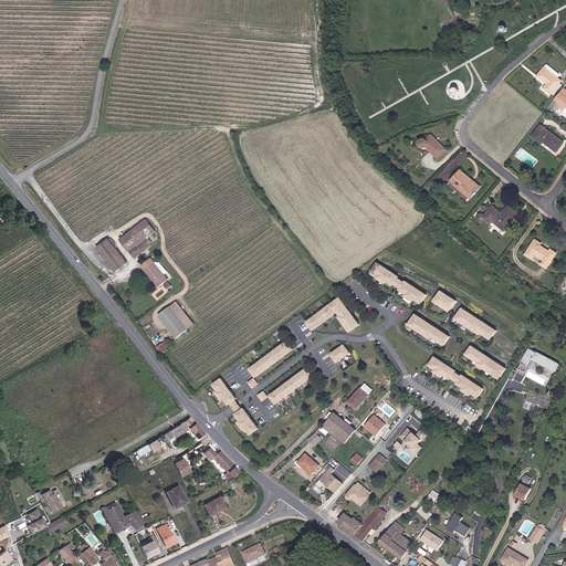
[(552,94),(559,83),(562,81),(545,66),(537,76),(547,84),(544,87),(552,94)]
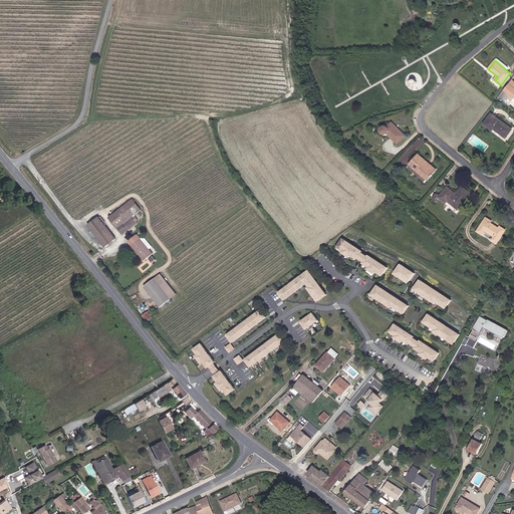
[(510,77),(508,75),(501,85),(502,86),(510,77)]
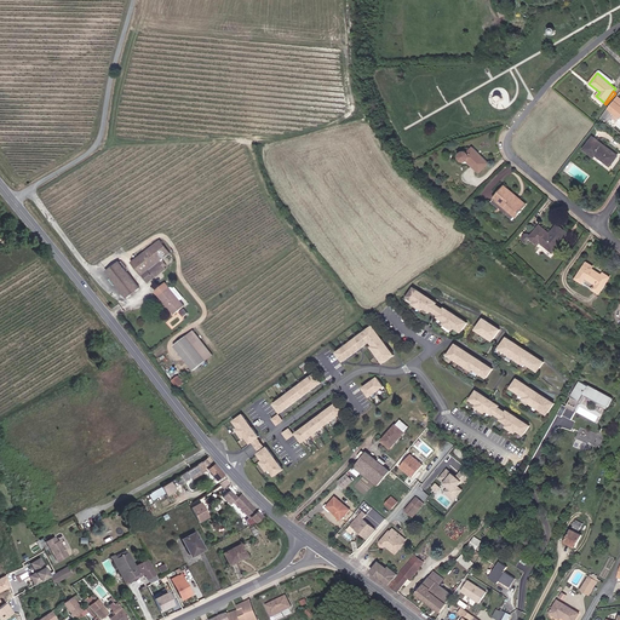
[(619,116),(619,96),(619,95),(609,108),(619,116)]
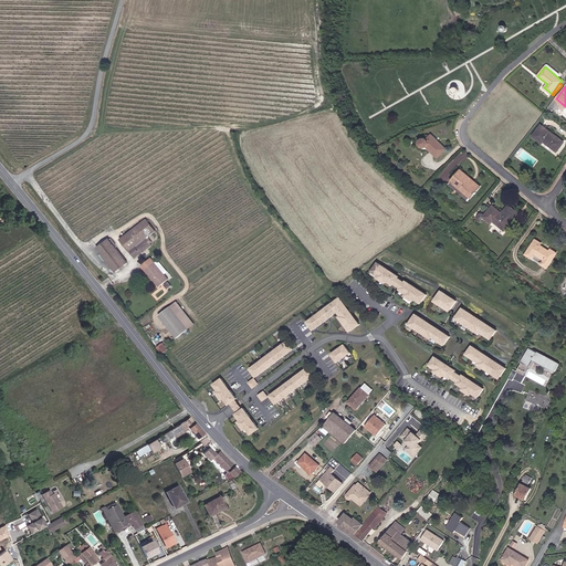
[(541,126),(533,137),(542,144),(543,142),(556,152),(563,143),(541,126)]
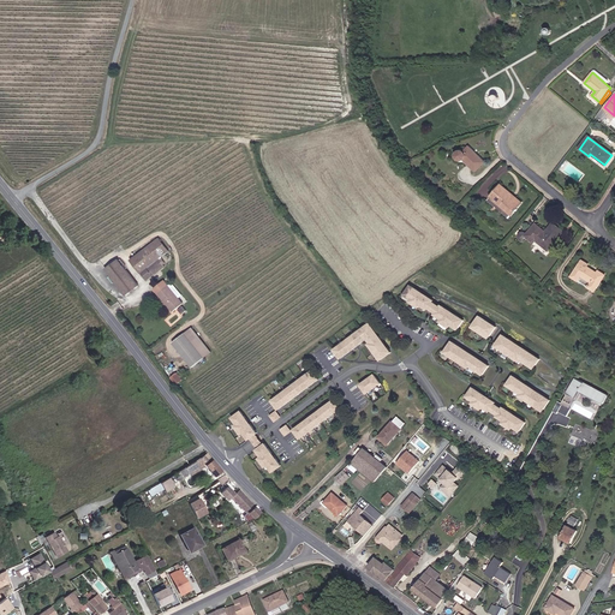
[(484,162),(469,147),(464,153),(463,151),(461,151),(459,151),(458,153),(457,154),(457,156),(457,157),(458,160),(460,160),(461,160),(463,160),(476,171),(484,162)]
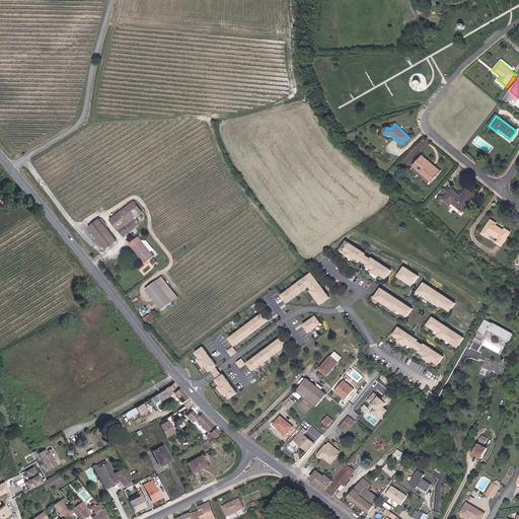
[(422,155),(414,166),(432,181),(440,170),(422,155)]
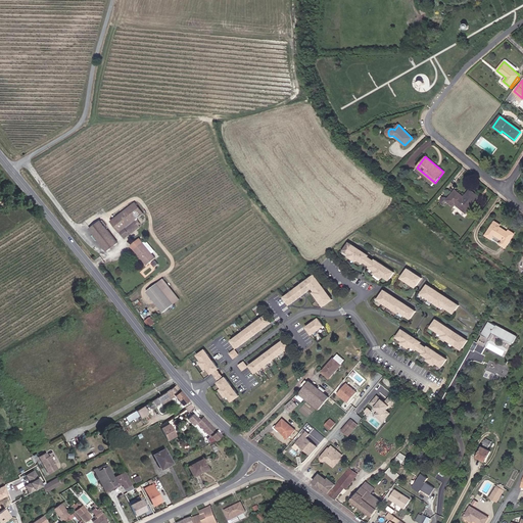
[(435,183),(417,168),(414,171),(433,186),(435,183)]
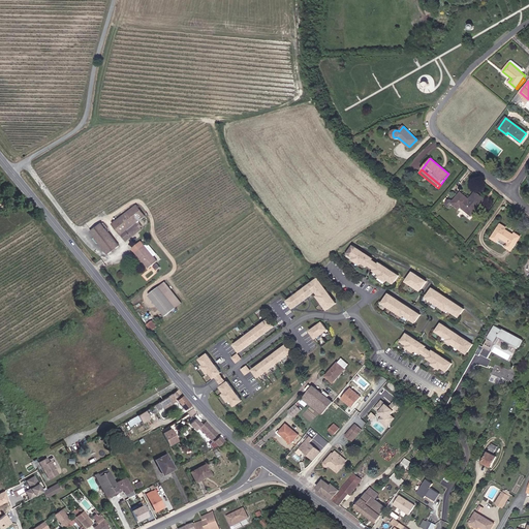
[(469,200),(460,193),(454,201),(452,200),(450,199),(449,199),(447,200),(446,201),(446,203),(446,205),(447,206),(449,207),(453,203),(459,208),(461,207),(471,215),(484,200),(475,193),(469,200)]
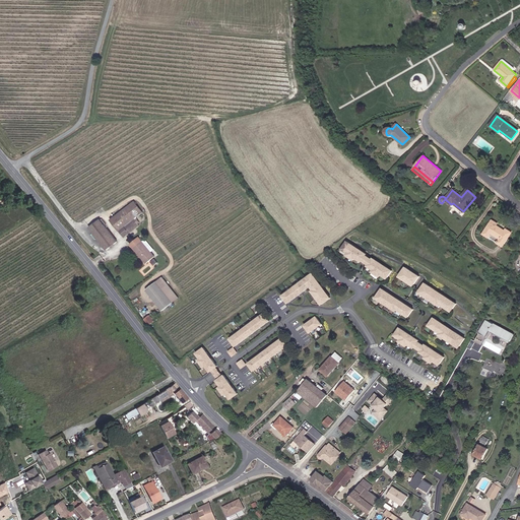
[(139,201),(144,209),(145,208),(138,195),(135,197),(139,201)]
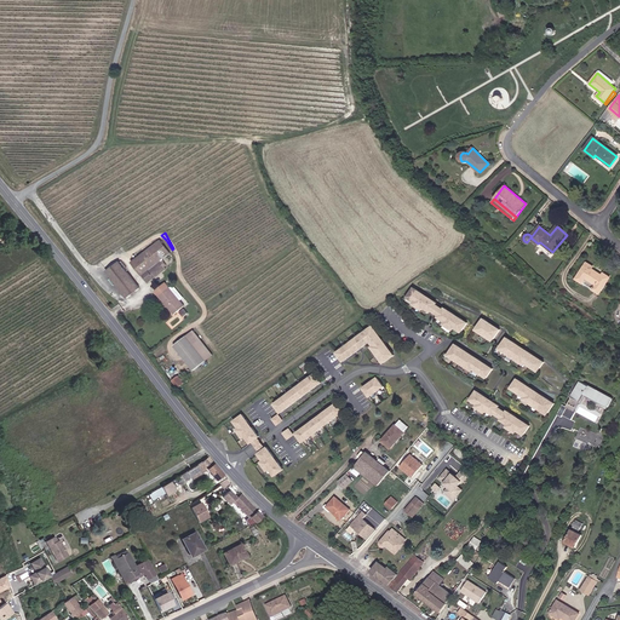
[(166,240),(161,235),(136,252),(141,258),(166,240)]
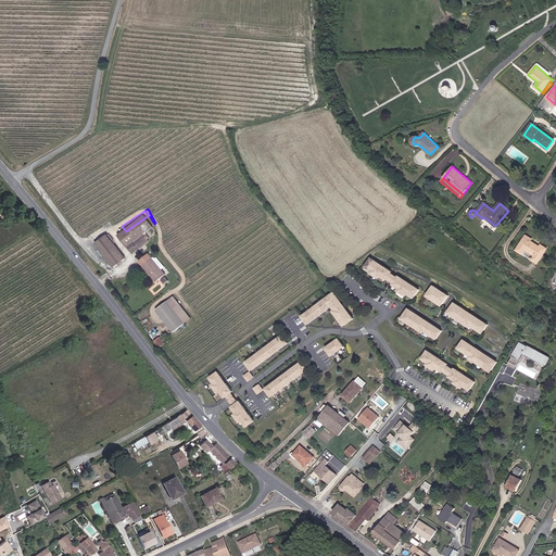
[(148,228),(154,224),(149,215),(126,231),(137,247),(152,235),(148,228)]
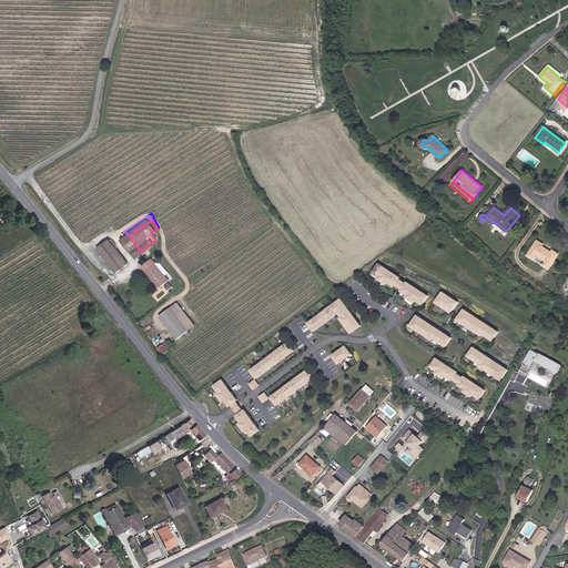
[(101,241),(109,252),(121,243),(112,232),(101,241)]
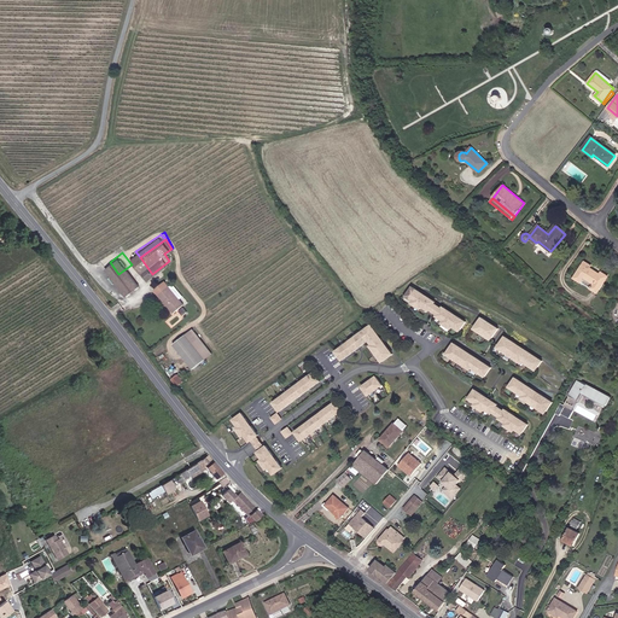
[(594,284),(592,289),(598,292),(608,277),(601,272),(600,274),(590,268),(592,266),(586,261),(575,278),(582,283),(584,278),(594,284)]
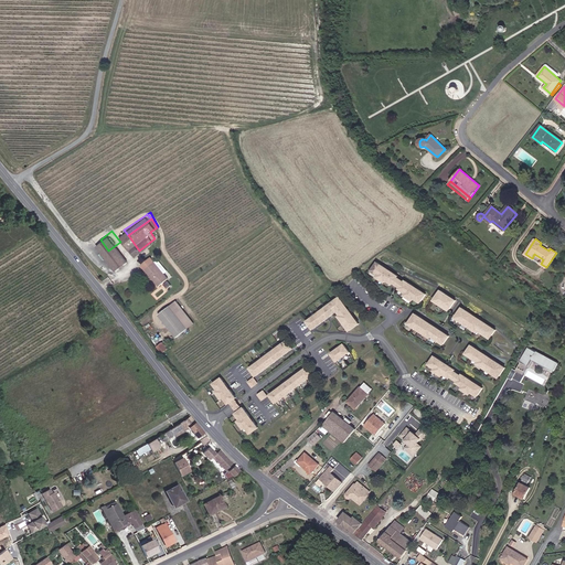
[(120,242),(108,251),(119,265),(131,256),(120,242)]
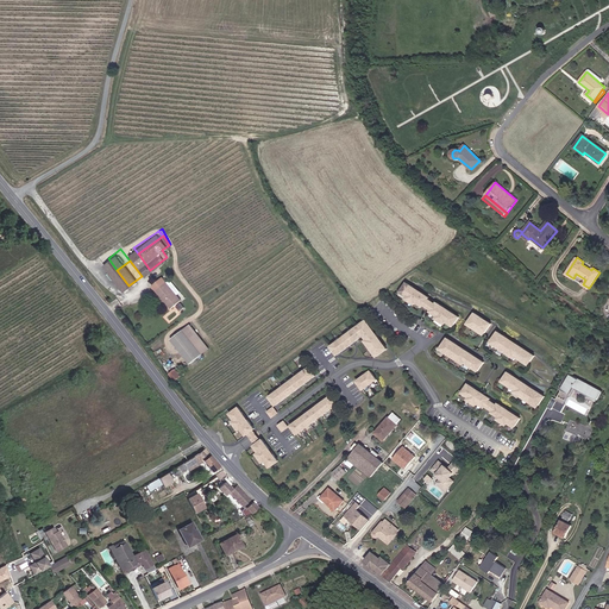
[(169,277),(165,272),(156,280),(174,302),(187,293),(184,288),(188,284),(177,271),(174,274),(169,277)]
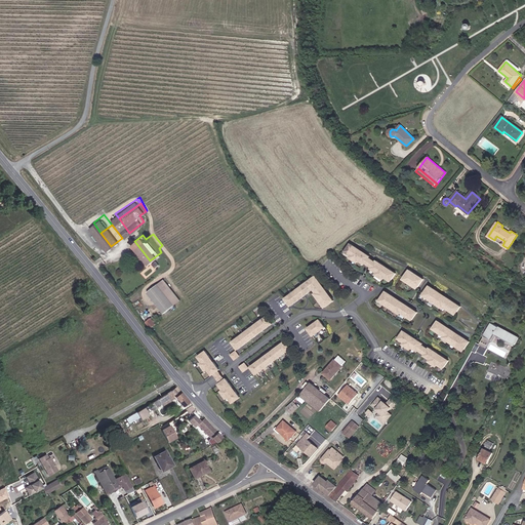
[(494,240),(502,245),(505,241),(496,236),(494,240)]
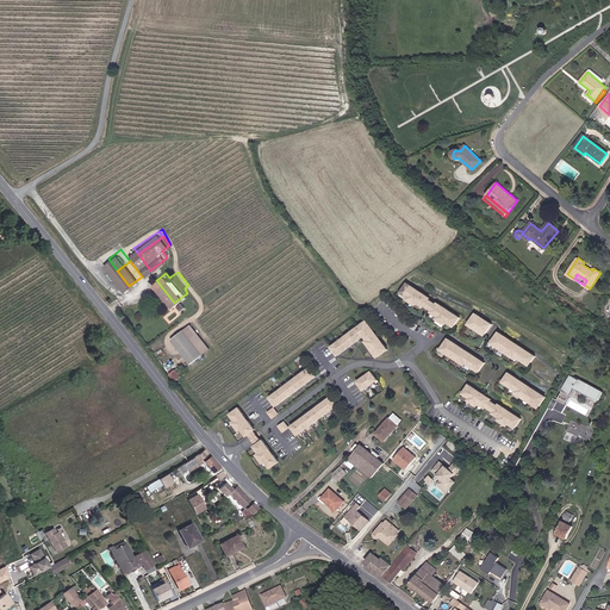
[(428,299),(429,298),(419,292),(417,294),(411,291),(414,288),(406,284),(400,292),(408,297),(405,299),(415,305),(416,303),(423,307),(424,305),(428,299)]
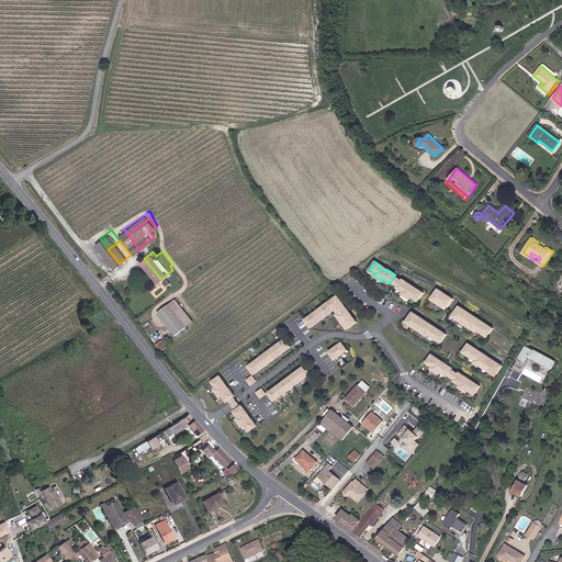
[(401,281),(394,276),(391,281),(397,287),(401,281)]
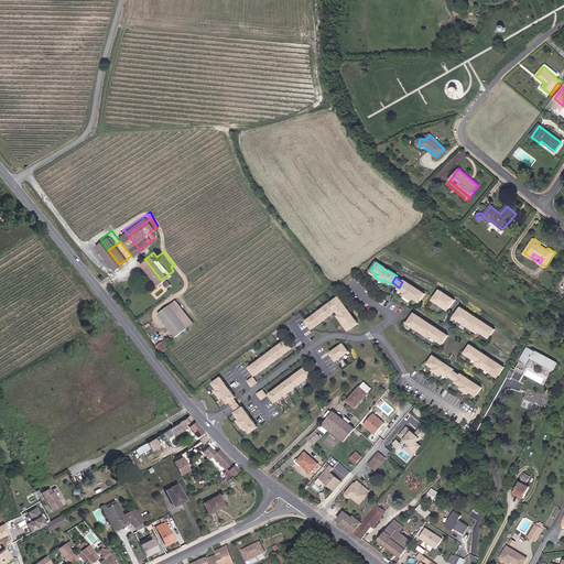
[(412,286),(403,280),(402,282),(399,288),(398,289),(404,292),(403,294),(411,300),(412,297),(419,302),(424,294),(418,290),(415,292),(411,289),(412,286)]
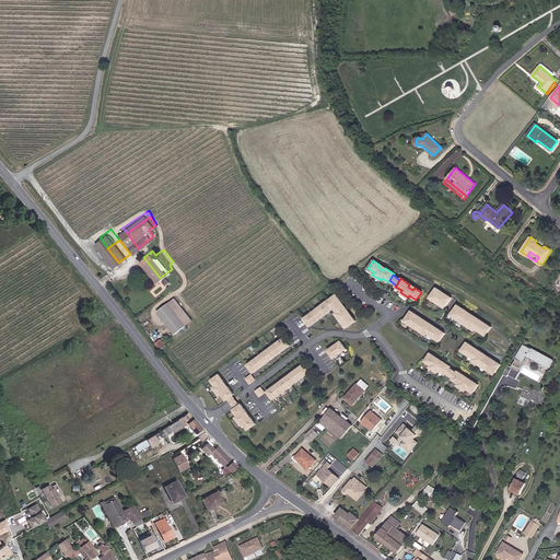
[(441,291),(435,288),(429,298),(445,307),(452,298),(446,294),(445,295),(444,295),(443,296),(440,295),(441,293),(440,292),(441,291)]
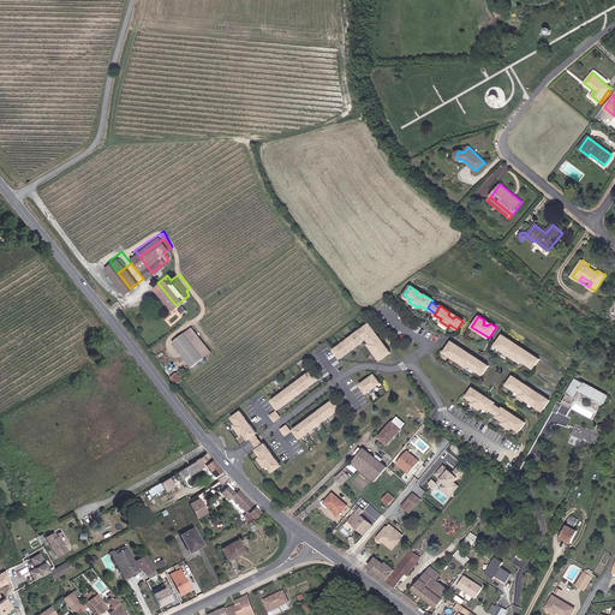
[(366,345),(378,360),(389,353),(368,323),(333,350),(339,359),(366,341),(369,344),(366,345)]
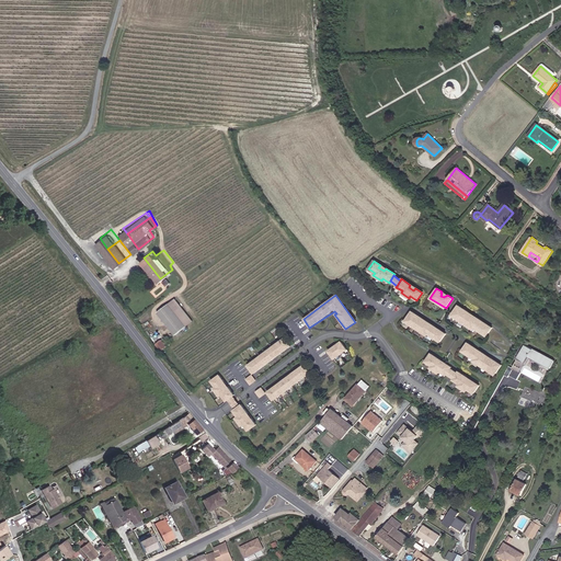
[(117,316),(104,299),(102,300),(104,305),(98,309),(105,322),(117,316)]
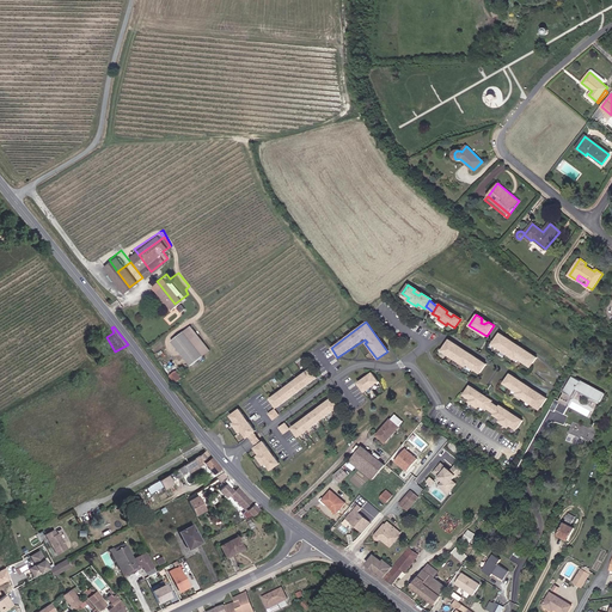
[(193,366),(204,356),(184,332),(172,341),(193,366)]
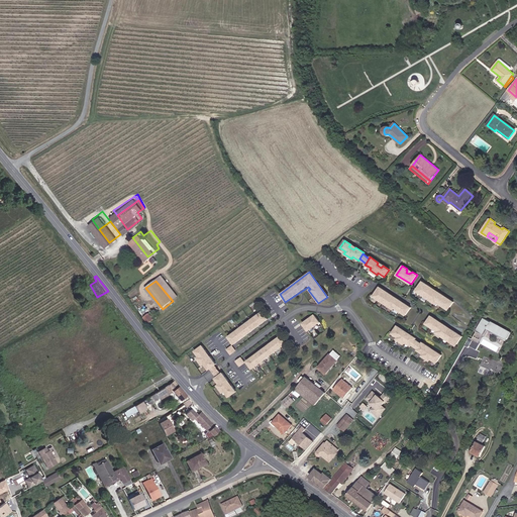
[(432,288),(421,282),(416,291),(435,304),(436,302),(448,309),(453,302),(437,292),(436,293),(435,292),(434,294),(431,292),(432,290),(431,289),(432,288)]
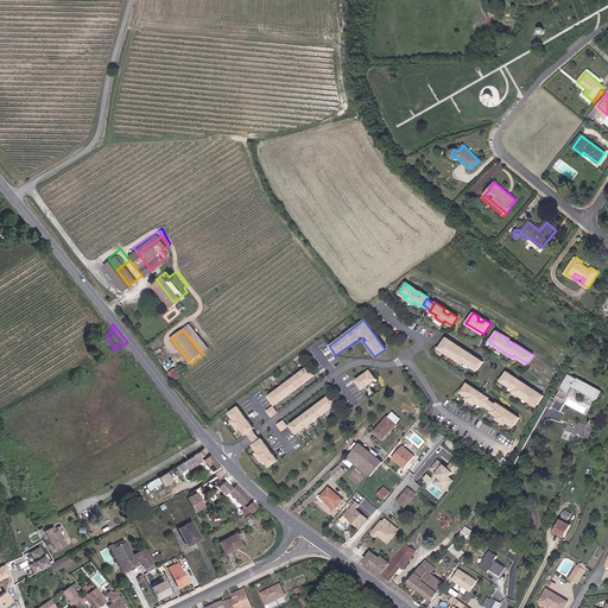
[(457,346),(445,337),(438,348),(462,363),(463,362),(476,371),(482,362),(464,349),(463,350),(462,349),(460,353),(457,350),(458,348),(457,347),(457,346)]
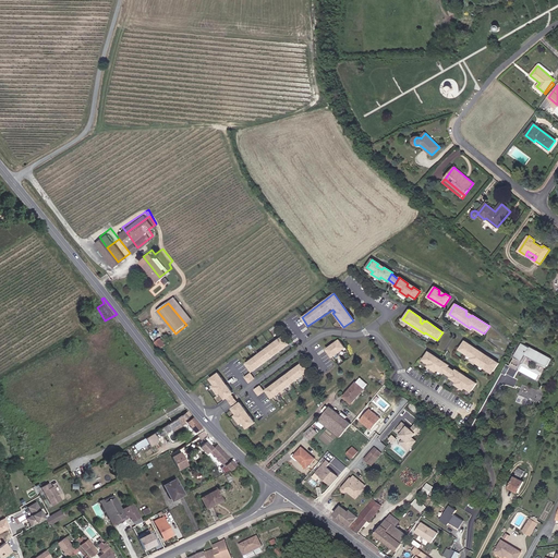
[(244,363),(250,371),(286,342),(280,335),(244,363)]
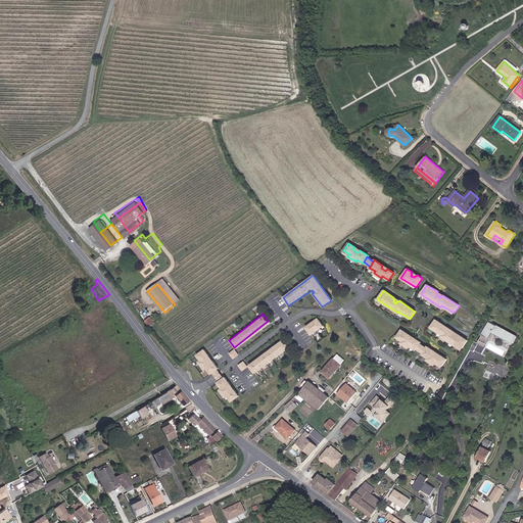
[(156,324),(151,318),(146,321),(151,327),(156,324)]
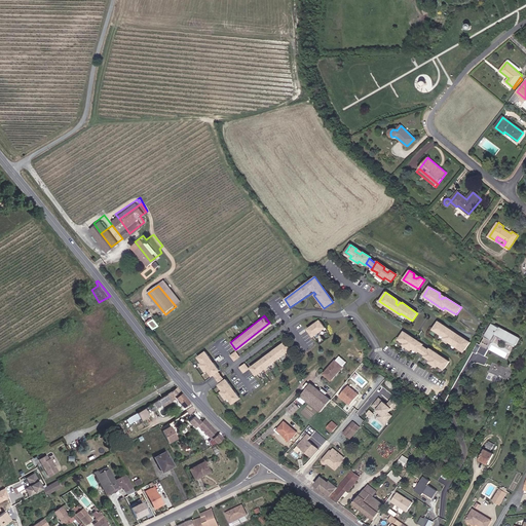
[(325,329),(318,321),(306,330),(312,338),(325,329)]
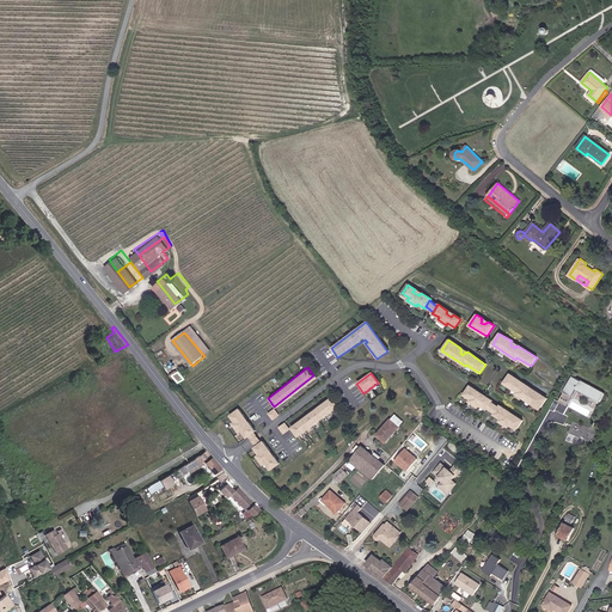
[(516,395),(540,410),(548,398),(536,391),(534,392),(533,391),(531,393),(528,391),(530,389),(528,387),(528,386),(510,374),(505,384),(518,392),(516,395)]
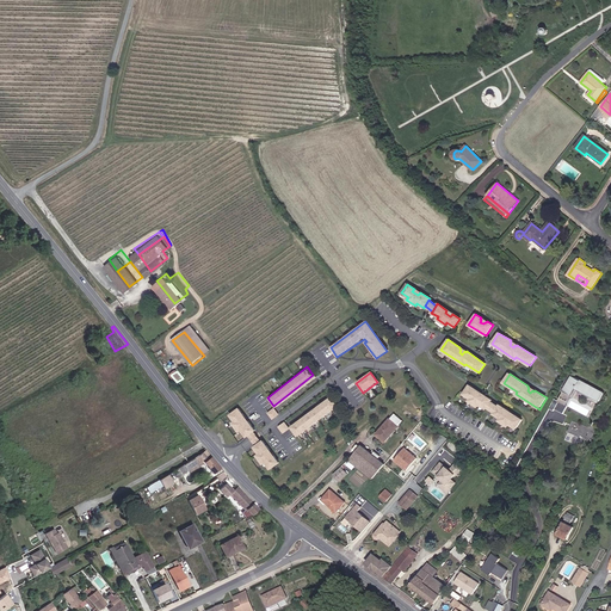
[(572,376),(565,390),(572,395),(575,388),(599,401),(604,393),(580,380),(580,381),(572,376)]
